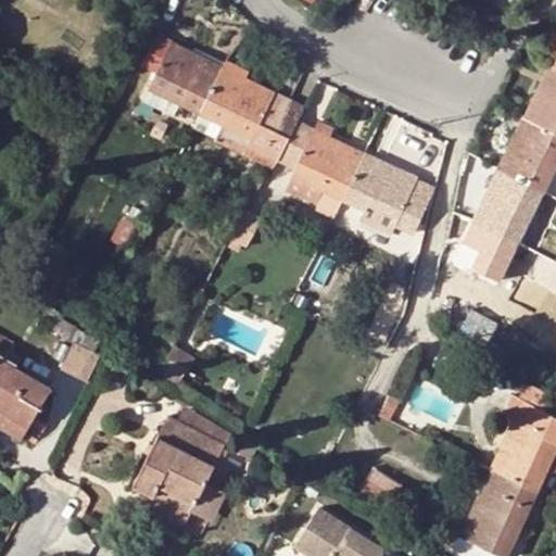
[(204,64),(206,59),(173,40),(153,81),(181,96),(178,102),(199,113),(203,105),(220,73),(204,64)]
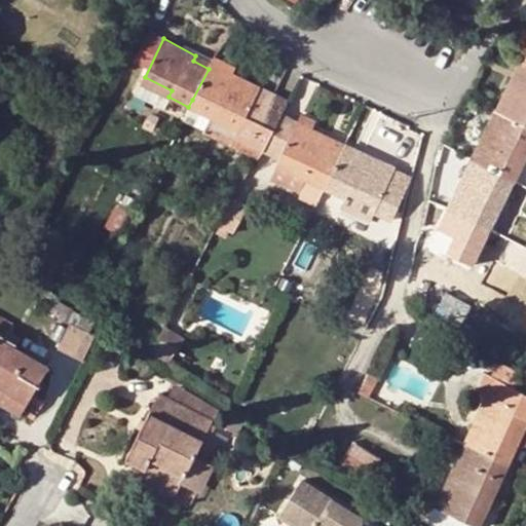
[(212,64),(195,55),(193,61),(209,69),(212,64)]
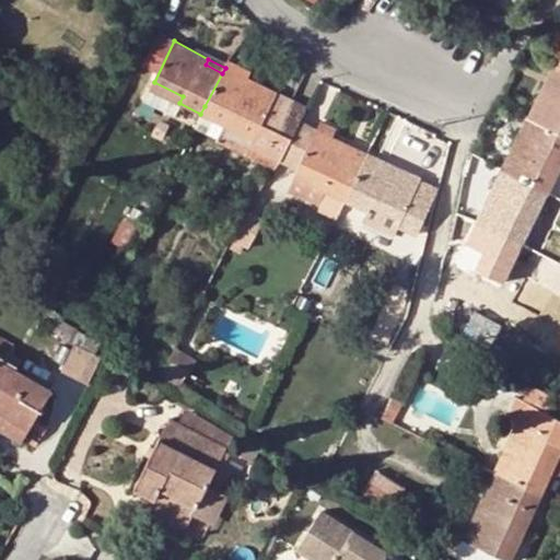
[(559,69),(552,65),(544,82),(550,86),(559,69)]
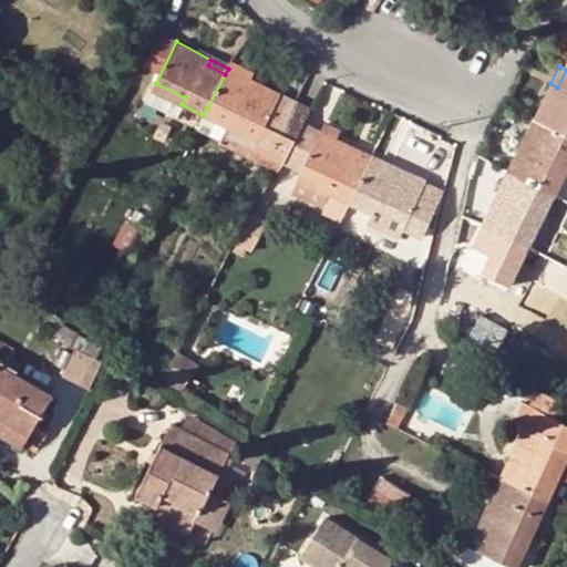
[(228,69),(225,74),(241,83),(246,78),(228,69)]
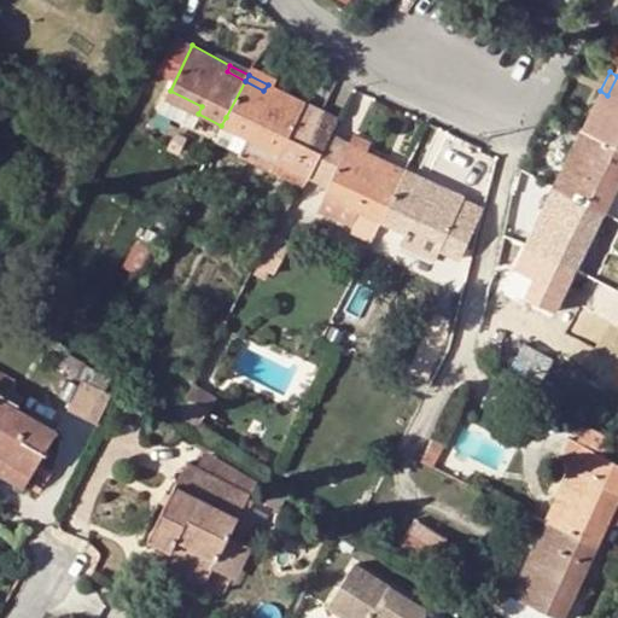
[(581,129),(617,146),(617,76),(607,95),(600,91),(581,129)]
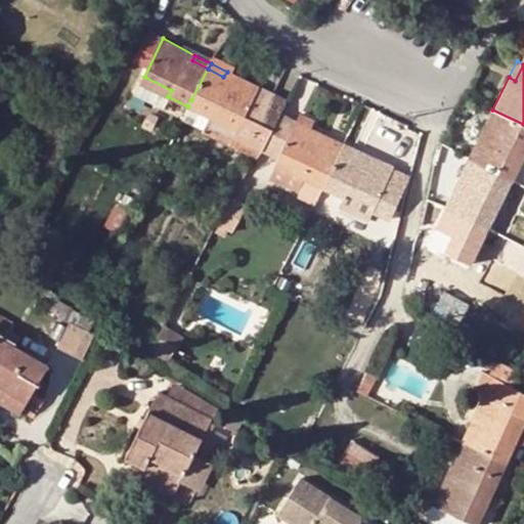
[(223,77),(208,69),(191,99),(214,111),(238,124),(231,137),(260,150),(271,129),(257,122),(272,93),(227,72),(223,77)]
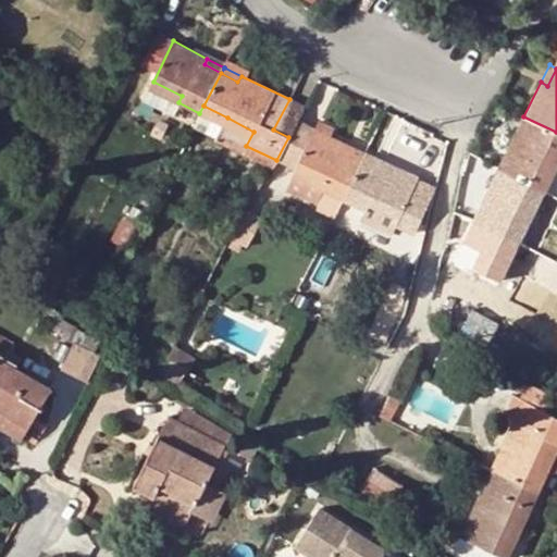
[(173,112),(178,102),(182,96),(153,82),(145,97),(173,112)]
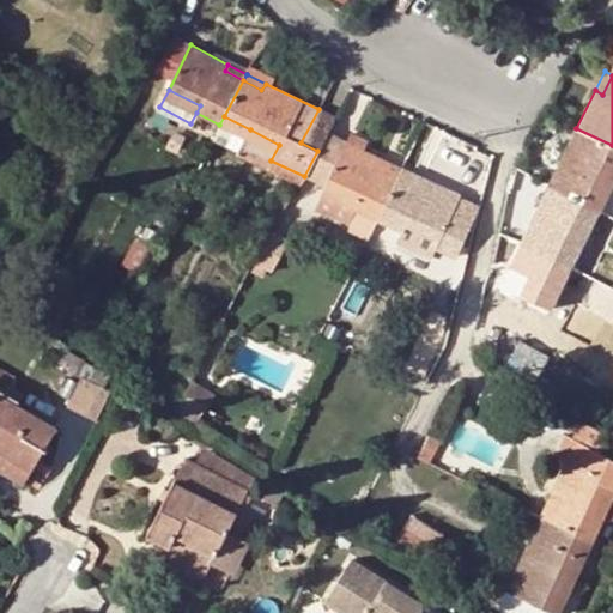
[(301,143),(317,151),(327,134),(335,117),(319,109),(301,143)]
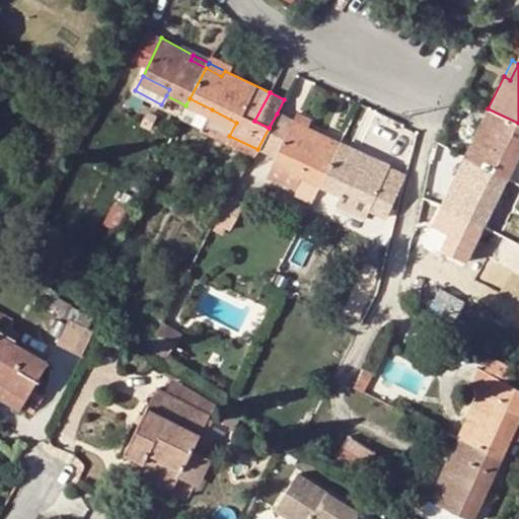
[(212,109),(190,98),(186,105),(179,119),(245,153),(252,157),(257,149),(229,136),(205,123),(212,109)]
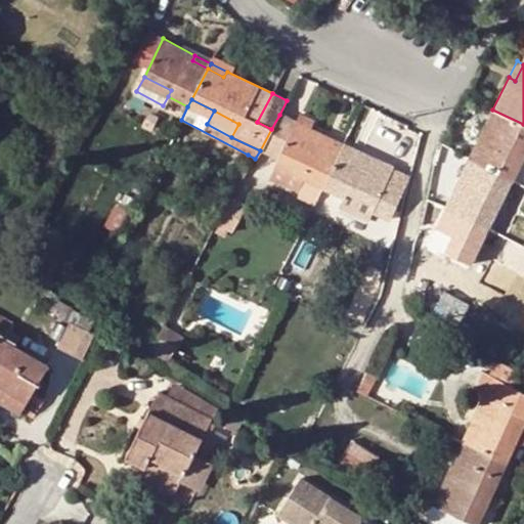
[(516,153),(523,135),(523,124),(492,110),(476,142),(482,146),(475,162),(511,179),(522,156),(516,153)]
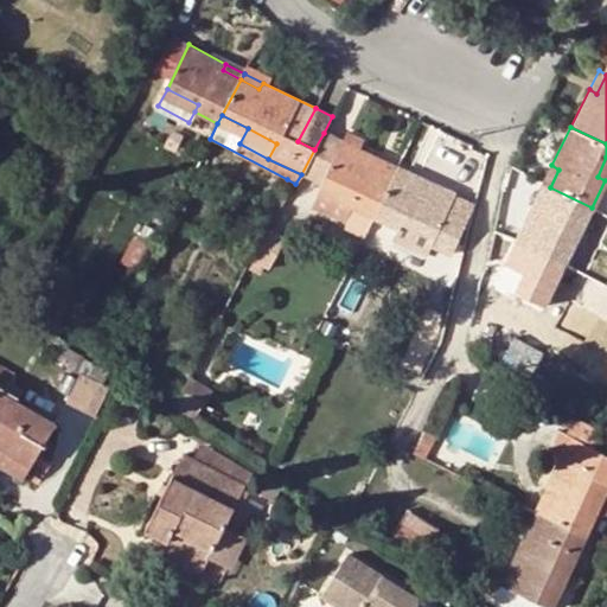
[(314,149),(301,174),(321,184),(342,142),(324,133),(314,149)]
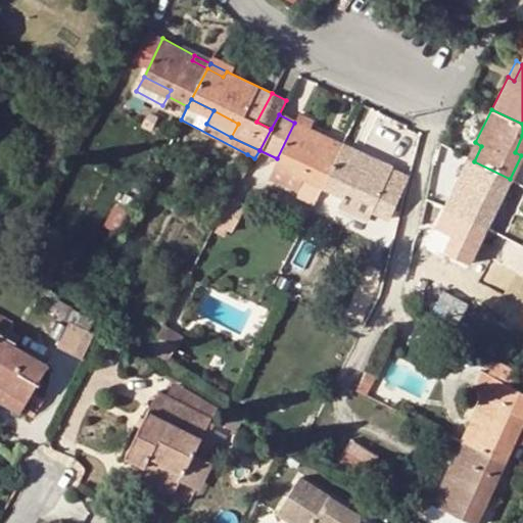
[(294,123),(277,158),(306,173),(303,178),(324,187),(341,150),(323,142),(326,136),(294,123)]
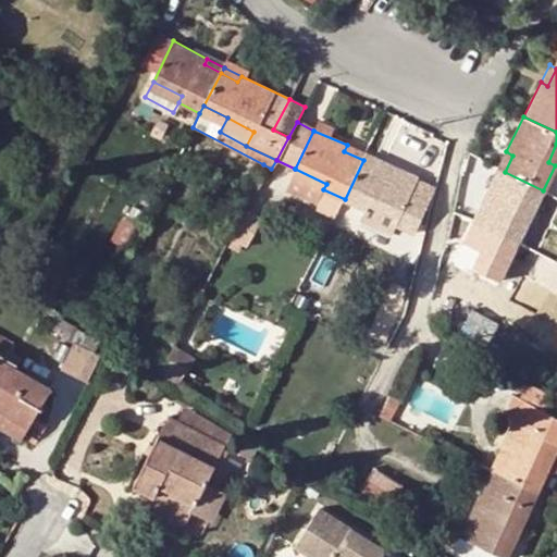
[(366,155),(347,145),(344,151),(363,160),(366,155)]
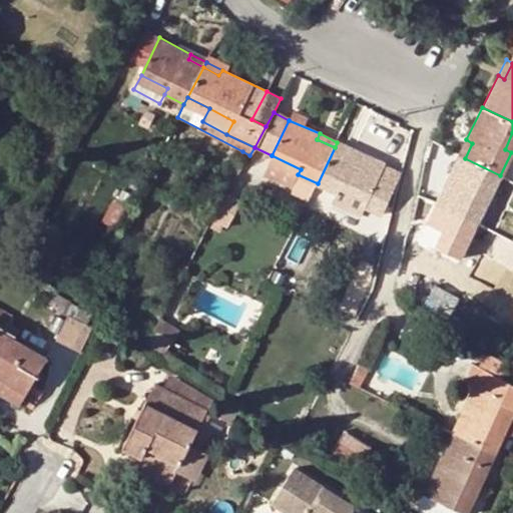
[(458,155),(465,158),(472,143),(466,139),(458,155)]
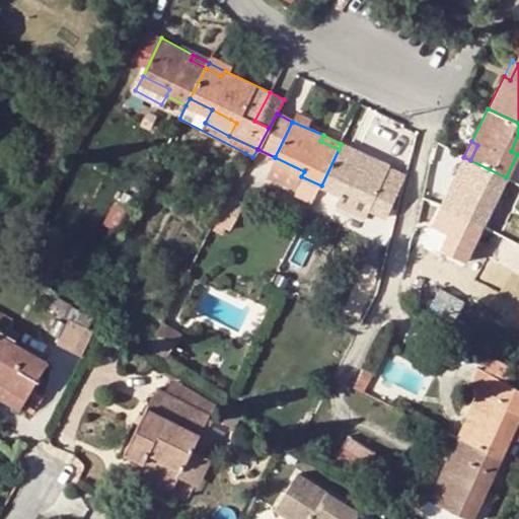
[(341,144),(339,149),(355,156),(357,150),(341,144)]
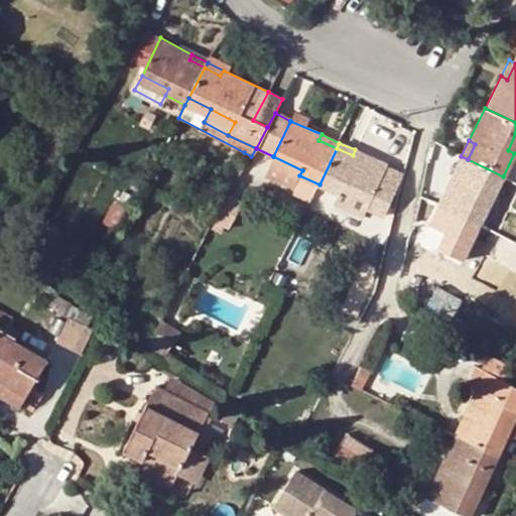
[(353,155),(337,148),(319,184),(342,195),(345,188),(371,201),(369,207),(384,214),(401,173),(388,167),(388,165),(355,149),(353,155)]
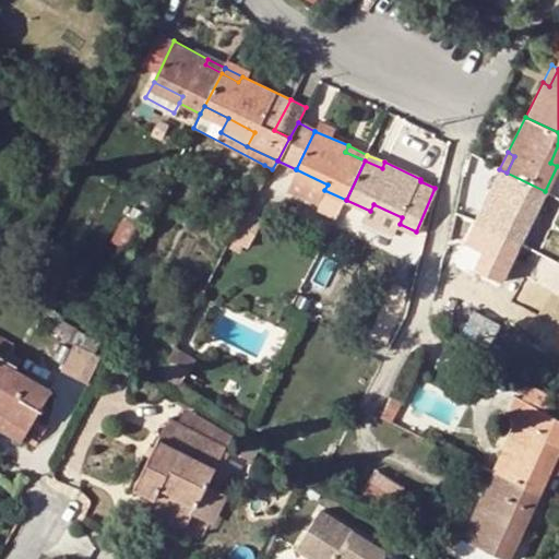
[(272,169),(264,165),(251,186),(260,190),(272,169)]
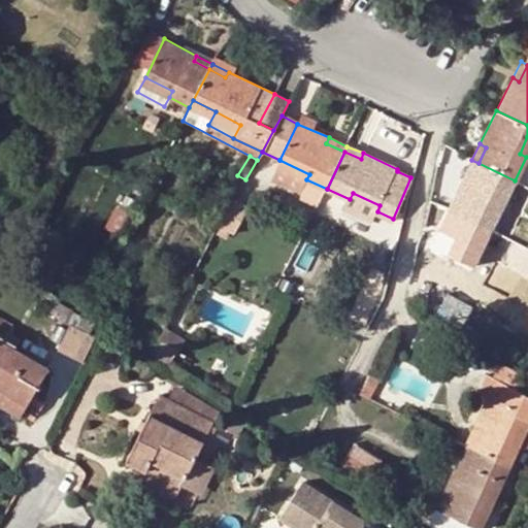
[(309,174),(279,160),(271,178),(300,192),(297,198),(318,207),(327,189),(306,179),(309,174)]
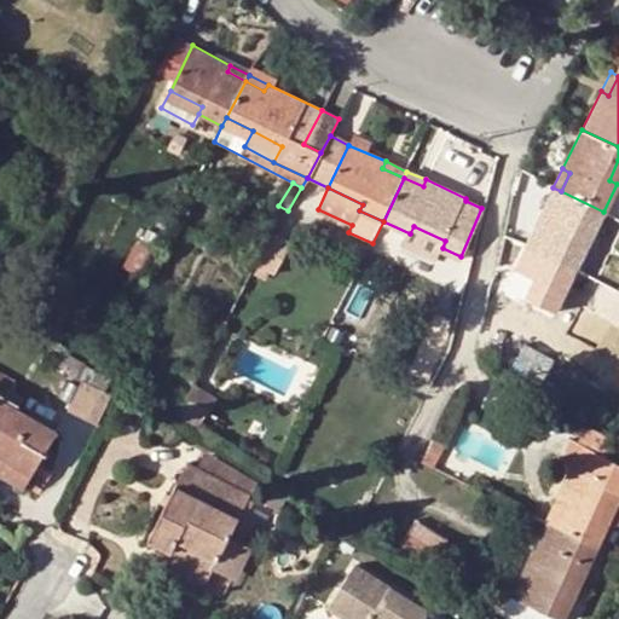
[(551,210),(561,191),(553,187),(544,206),(551,210)]
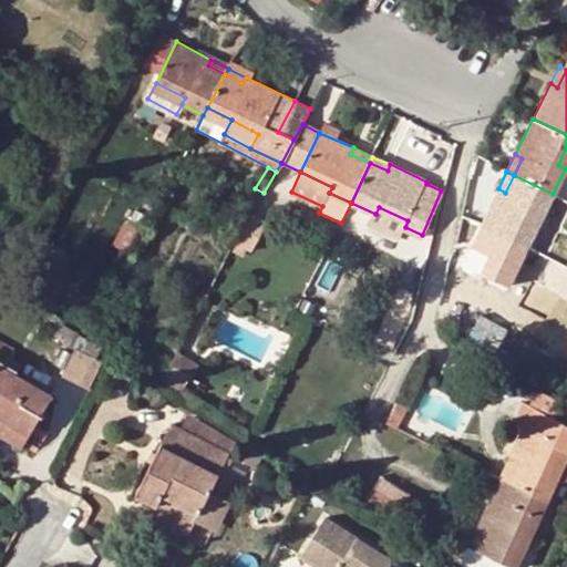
[(553,194),(514,175),(505,193),(498,188),(471,245),(516,268),(526,248),(519,245),(533,218),(538,222),(553,194)]
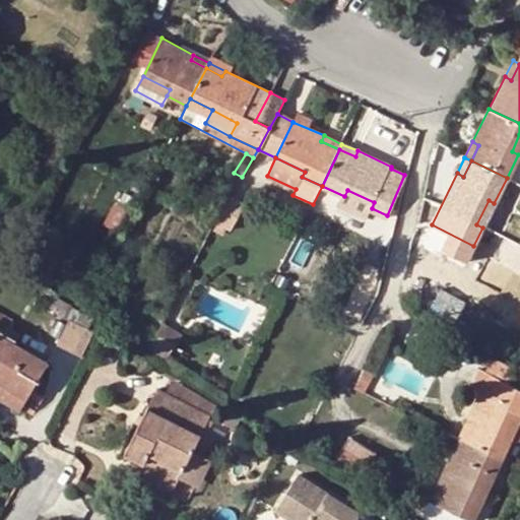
[(347,190),(344,196),(372,208),(374,202),(347,190)]
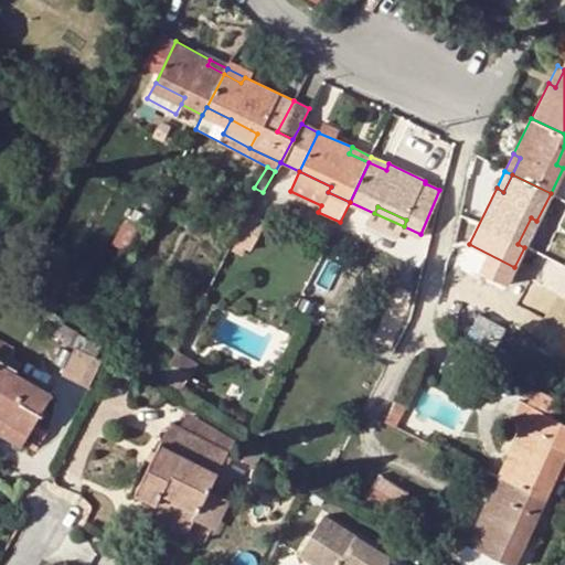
[(251,214),(236,243),(254,252),(268,223),(251,214)]
